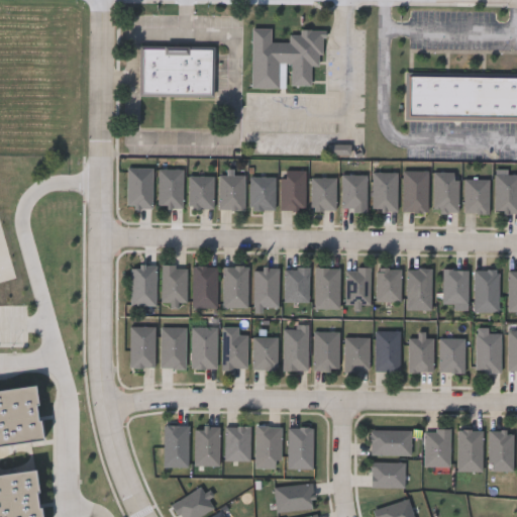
[(252,27),(271,28),(271,41),(288,41),(288,32),(298,32),(299,28),(322,29),(321,65),(310,65),(310,84),(290,84),(291,63),(279,62),(278,87),(250,87),(252,27)]
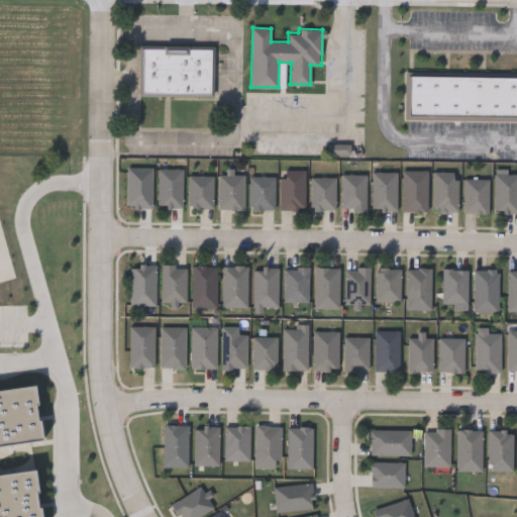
[(138,94),(138,46),(215,46),(214,95),(138,94)]
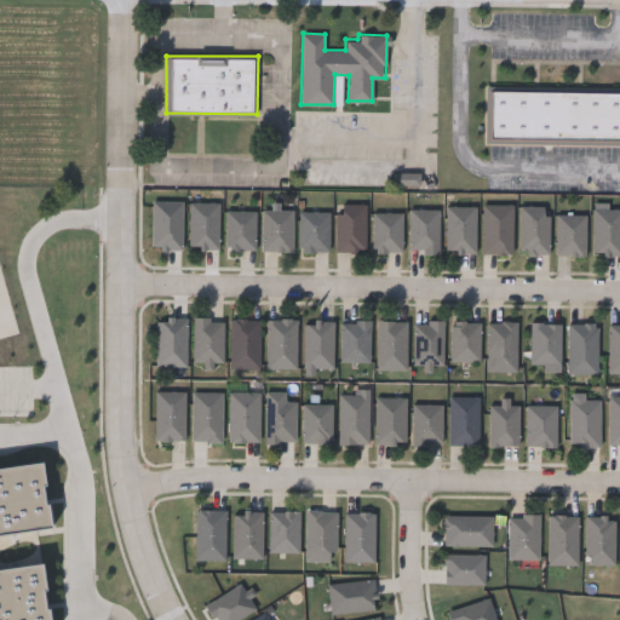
[(619,144),(484,144),(484,87),(619,87),(619,144)]
